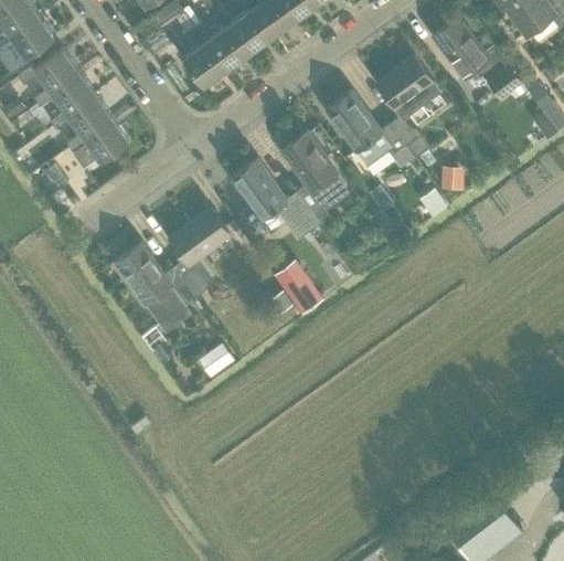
[(0,22),(7,31),(9,35),(36,16),(25,0),(9,0),(0,7),(0,22)]
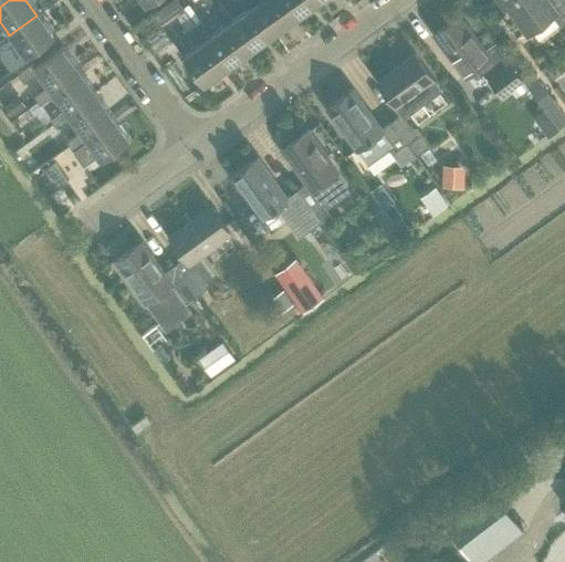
[(176,0),(170,0),(133,30),(143,43),(154,58),(171,45),(160,30),(179,17),(191,31),(197,27),(196,25),(184,10),(176,0)]
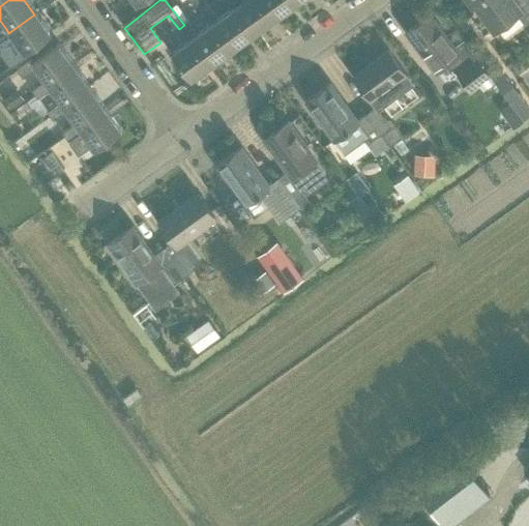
[(195,0),(185,0),(186,0),(198,16),(200,13),(204,10),(195,0)]
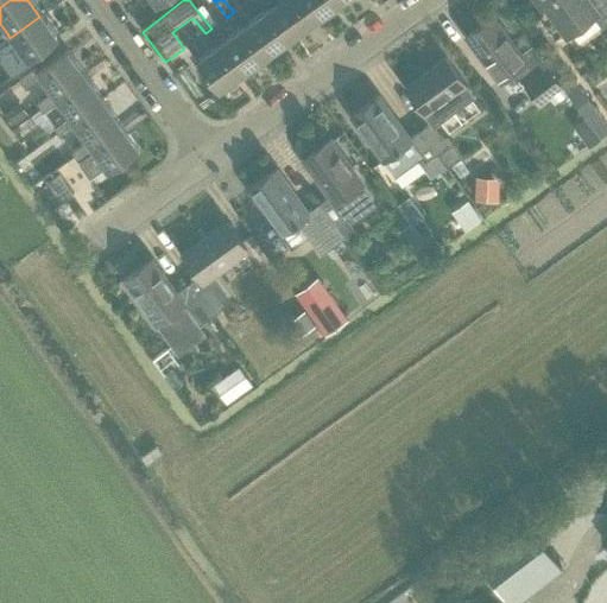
[(254,0),(265,14),(250,26),(246,29),(266,58),(291,40),(270,12),(274,8),(267,0),(254,0)]
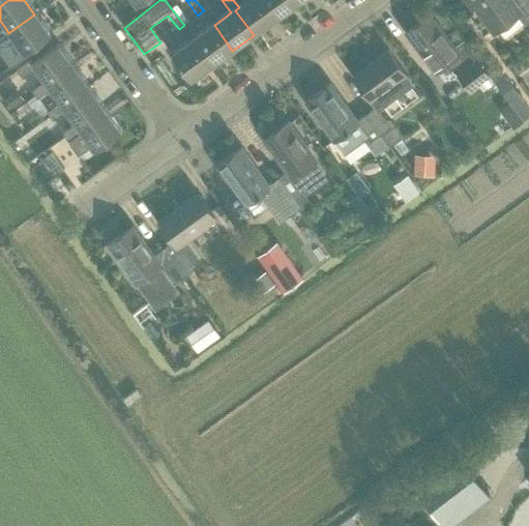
[(233,0),(239,7),(235,10),(254,35),(275,20),(261,0),(233,0)]
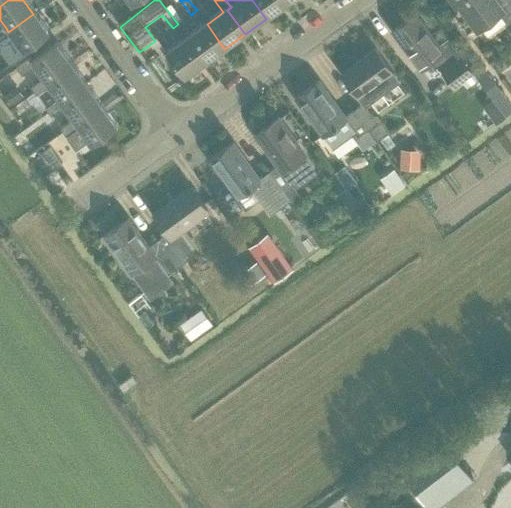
[(252,0),(266,19),(286,4),(283,0),(252,0)]
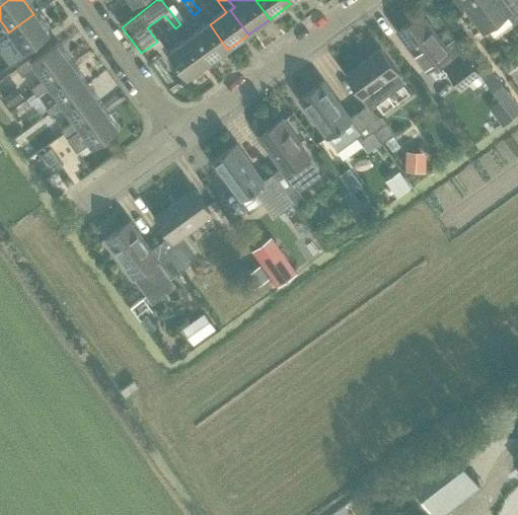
[(513,26),(517,23),(517,22),(517,3),(515,0),(454,0),(462,9),(464,7),(484,32),(505,16),(513,26)]
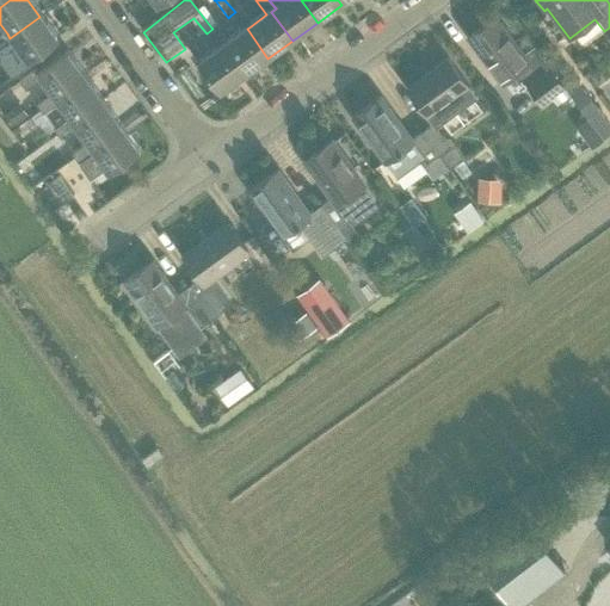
[(202,8),(198,11),(211,28),(215,25),(202,8)]
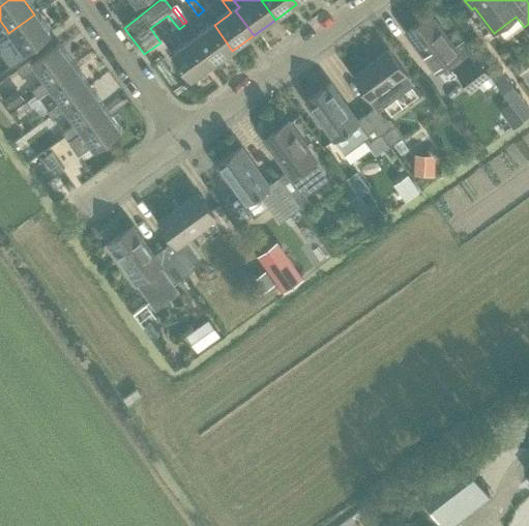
[(200,13),(210,28),(197,37),(193,40),(211,66),(232,51),(214,25),(217,23),(207,8),(204,10),(200,13)]
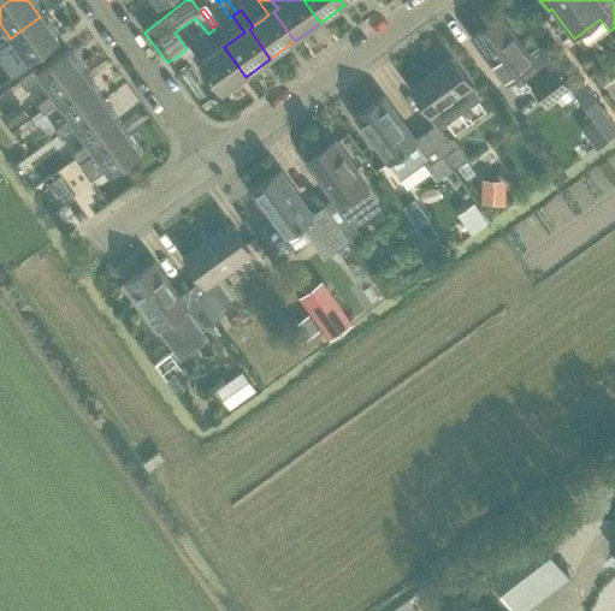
[(7,34),(0,39),(0,51),(1,51),(16,71),(28,63),(42,52),(58,41),(40,17),(10,39),(7,34)]
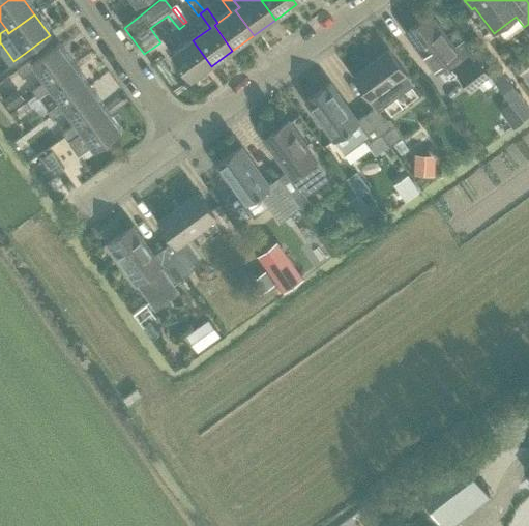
[(469,94),(490,79),(489,78),(490,78),(478,63),(464,44),(454,50),(432,18),(406,35),(435,75),(447,66),(456,77),(469,94)]
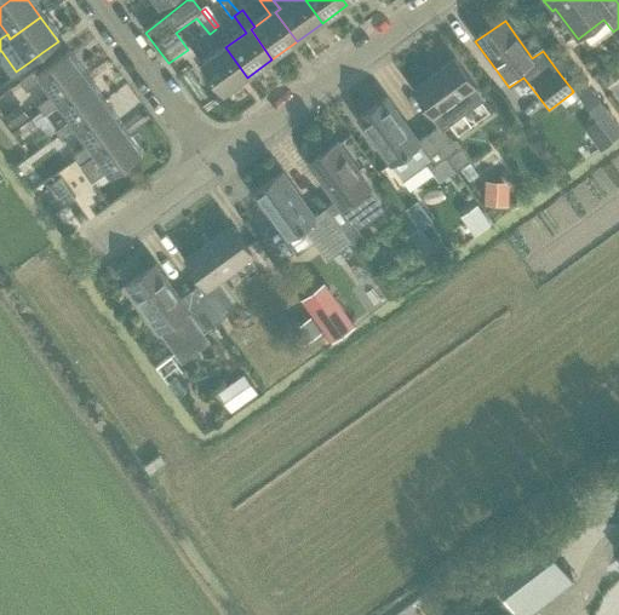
[(218,28),(216,29),(210,34),(222,51),(201,65),(222,96),(247,78),(225,47),(230,44),(218,28)]
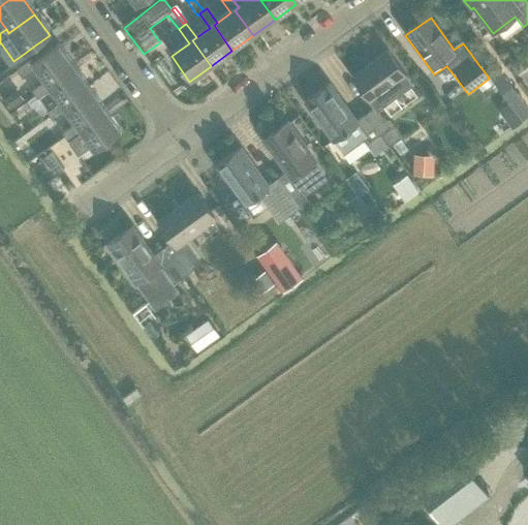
[(36,44),(24,54),(26,57),(38,49),(36,44)]
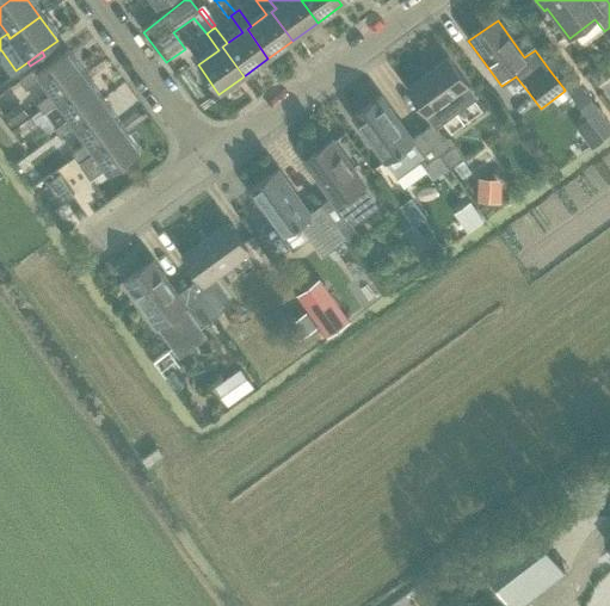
[(53,97),(56,101),(85,80),(67,55),(38,75),(36,72),(19,84),(25,93),(41,81),(53,97)]
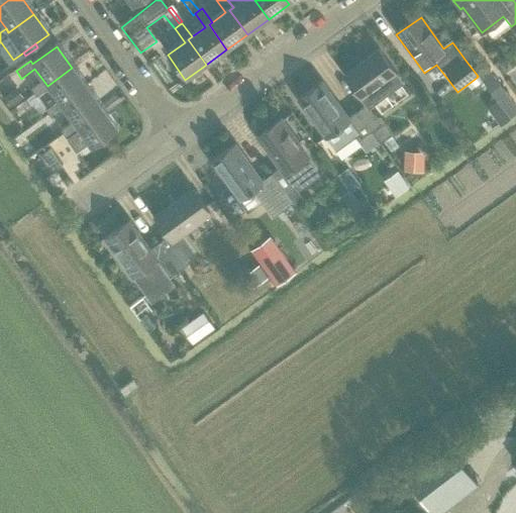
[(364,65),(346,78),(362,100),(367,106),(368,108),(401,84),(395,76),(379,53),(364,64),(364,65)]
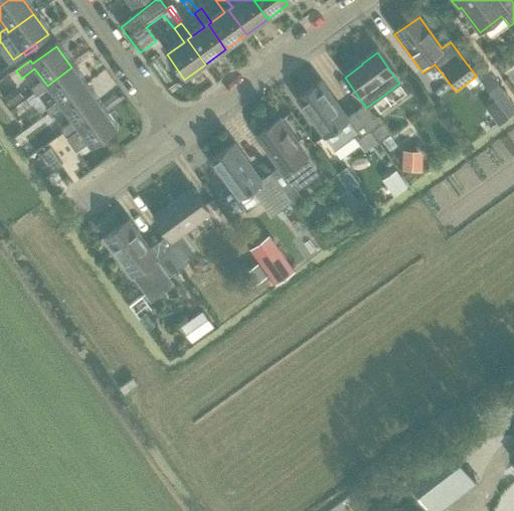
[(87,88),(71,67),(47,86),(44,81),(31,92),(36,99),(49,90),(58,102),(61,106),(87,88)]
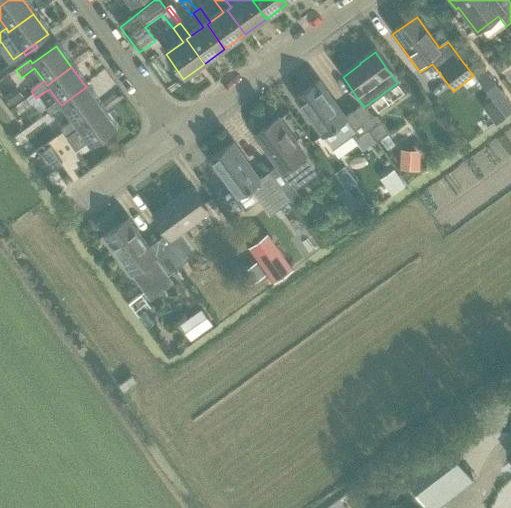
[(510,107),(482,69),(473,75),(472,75),(473,76),(500,112),(505,119),(510,114),(510,107)]
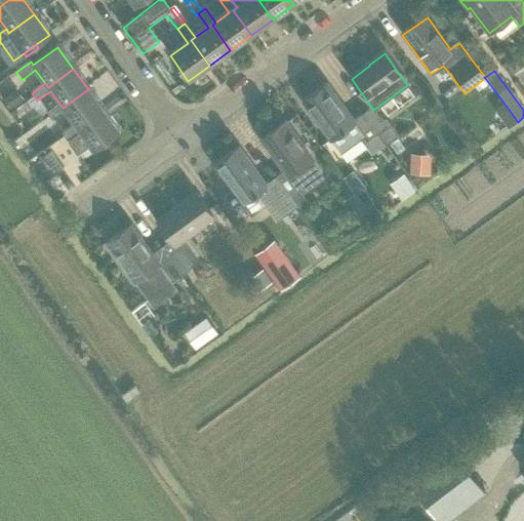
[(327,87),(304,104),(331,142),(341,156),(363,141),(374,155),(386,147),(363,115),(353,122),(327,87)]
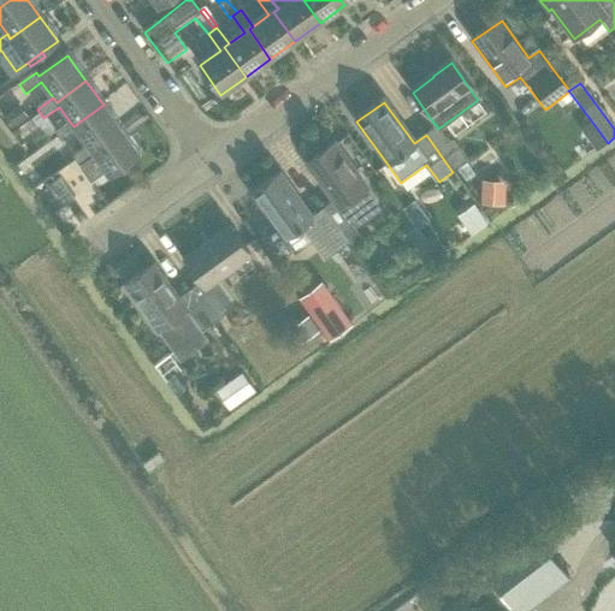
[(77,131),(88,147),(92,150),(122,129),(104,105),(74,126),(70,122),(54,134),(61,142),(77,131)]
